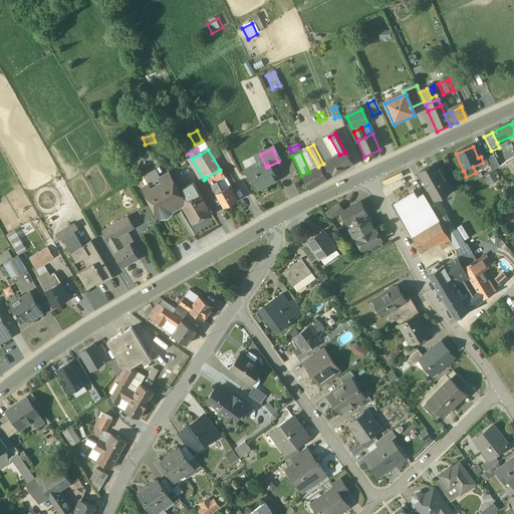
[(344,153),(339,155),(331,159),(339,174),(351,167),(344,153)]
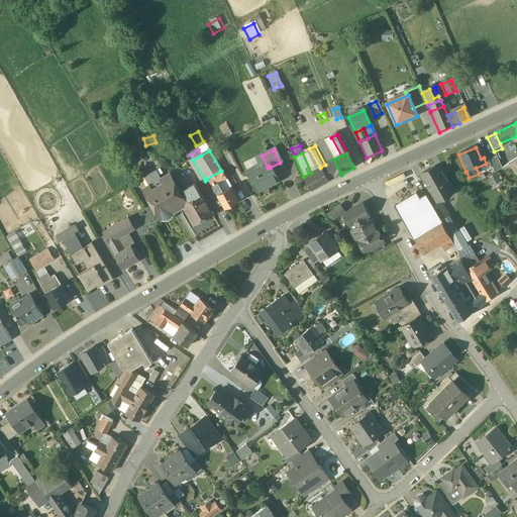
[(268,168),(262,156),(255,160),(259,166),(246,173),(257,193),(278,182),(270,168),(270,167),(268,168)]
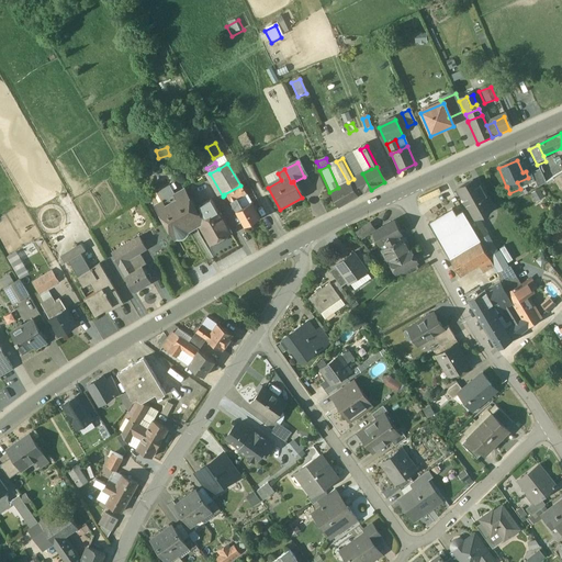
[(540,171),(530,175),(537,190),(546,184),(540,171)]
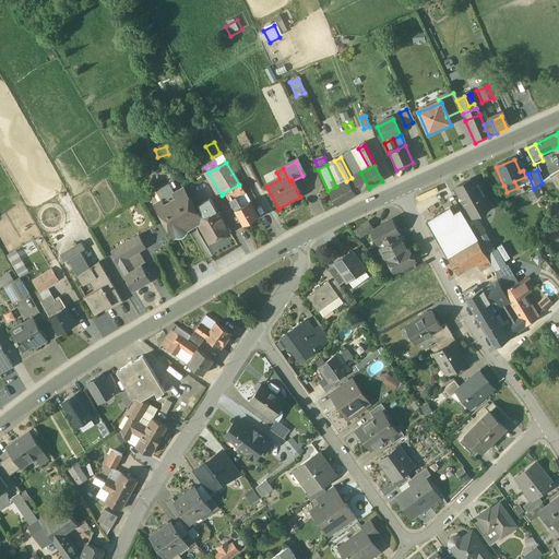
[(209,173),(203,177),(216,199),(222,195),(209,173)]
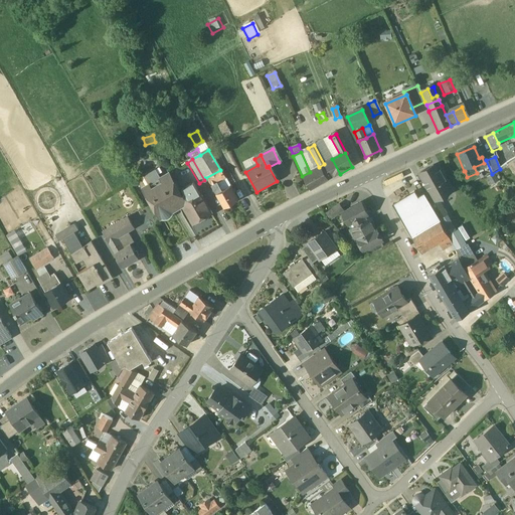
[(324,164),(319,167),(319,168),(321,168),(327,180),(340,174),(332,159),(324,164)]
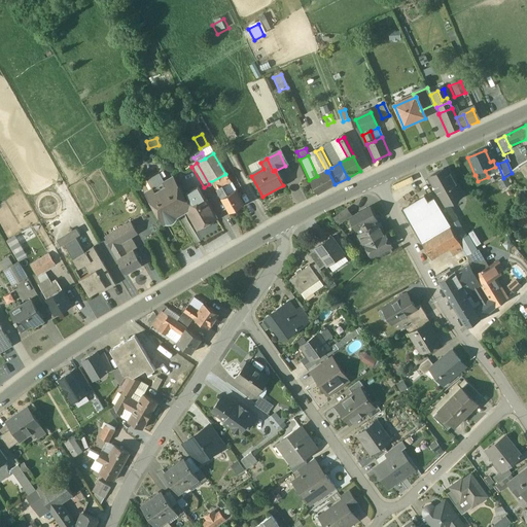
[(328,172),(326,172),(326,171),(321,174),(328,188),(335,184),(328,172)]
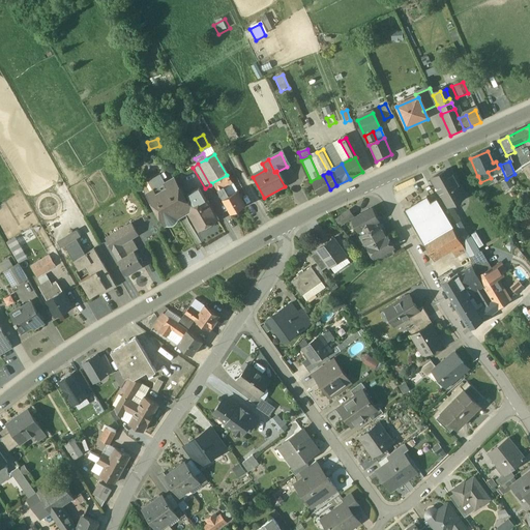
[(464,199),(451,177),(448,179),(445,173),(432,180),(442,199),(445,198),(449,206),(464,199)]
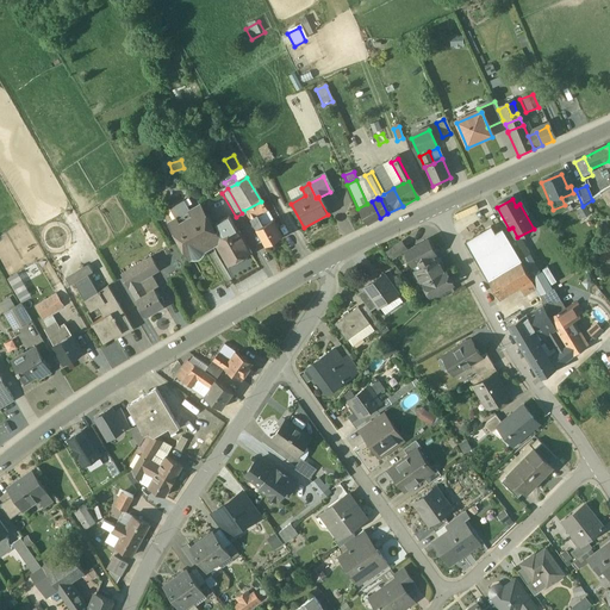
[(261,201),(243,211),(243,212),(249,223),(256,218),(267,212),(261,201)]
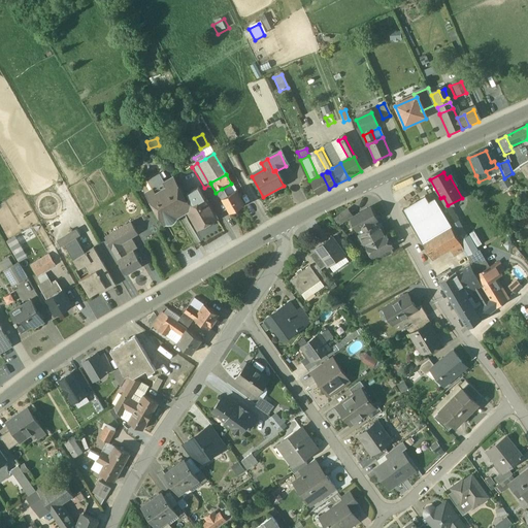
[(318,176),(309,180),(318,195),(329,189),(322,174),(318,176)]
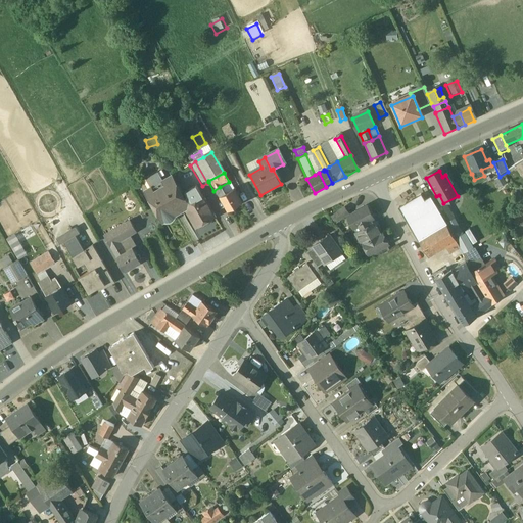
[(202,198),(192,204),(189,199),(188,199),(185,201),(173,181),(164,186),(162,183),(150,190),(157,202),(152,205),(161,223),(185,209),(196,229),(214,218),(202,198)]
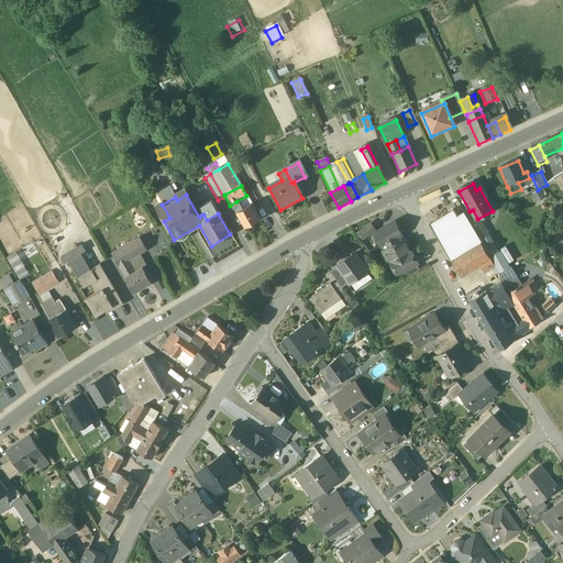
[(236,201),(230,206),(235,214),(242,211),(236,201)]
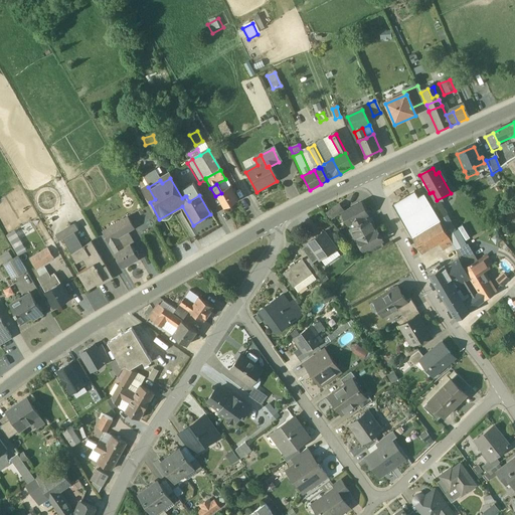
[(192,185),(182,191),(185,196),(186,196),(189,201),(199,195),(192,185)]
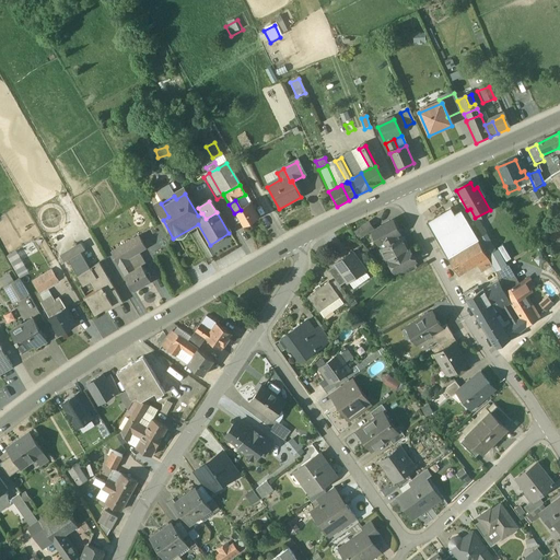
[(241,210),(234,213),(243,229),(258,220),(249,205),(241,210)]
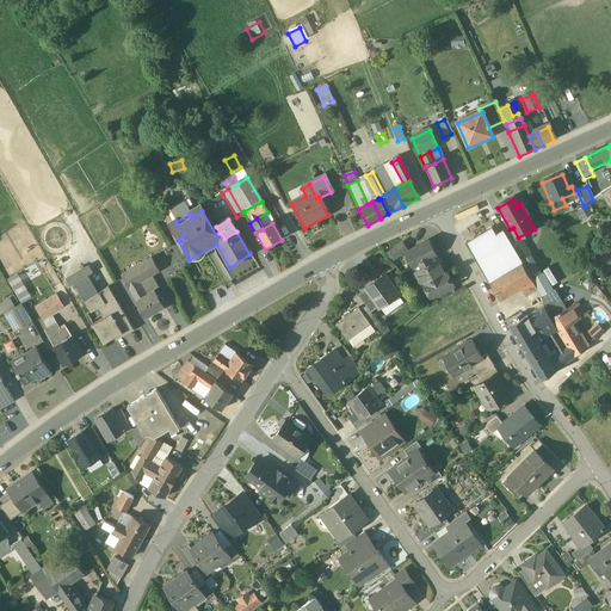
[(510,229),(504,234),(516,254),(525,248),(518,238),(513,228),(510,229)]
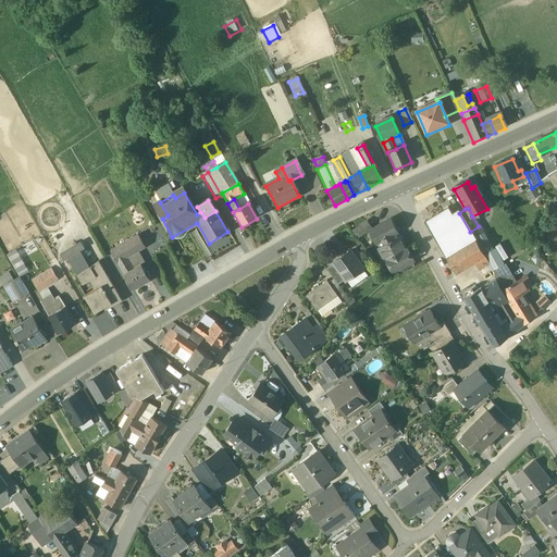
[(445,258),(474,240),(470,232),(459,213),(459,212),(453,215),(448,210),(425,223),(445,258)]
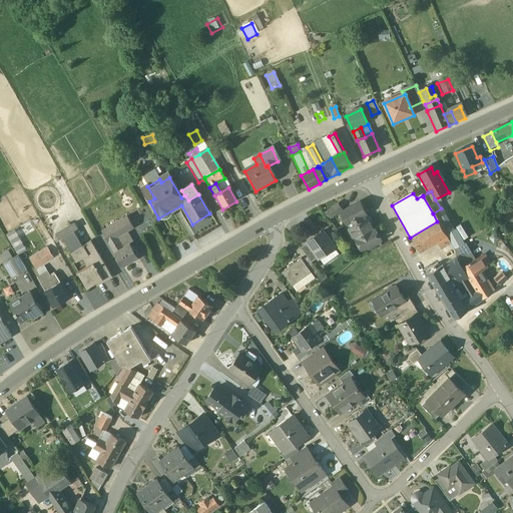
[(360,204),(341,215),(347,225),(364,216),(366,215),(360,204)]
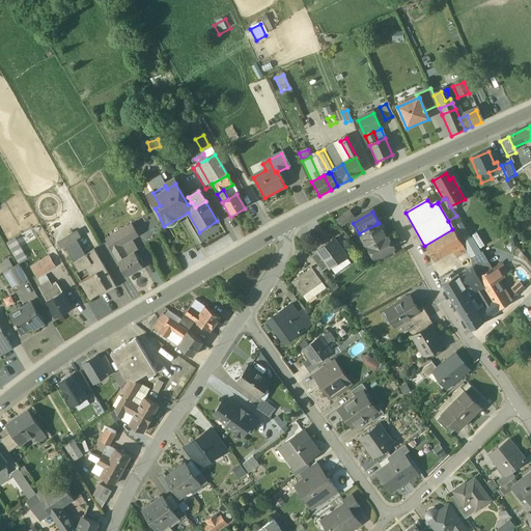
[(348,214),(336,223),(340,228),(353,220),(348,214)]
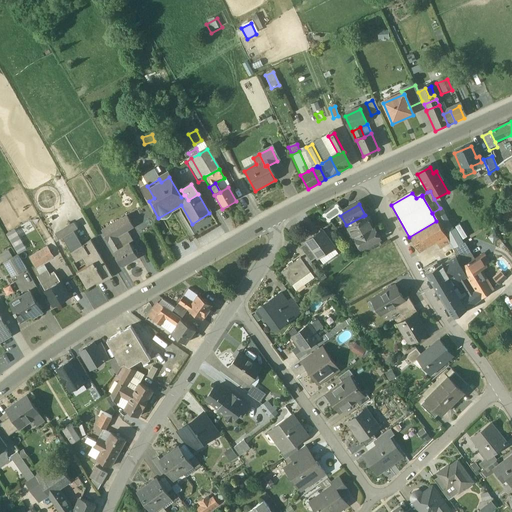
[(363,216),(348,225),(350,230),(366,221),(363,216)]
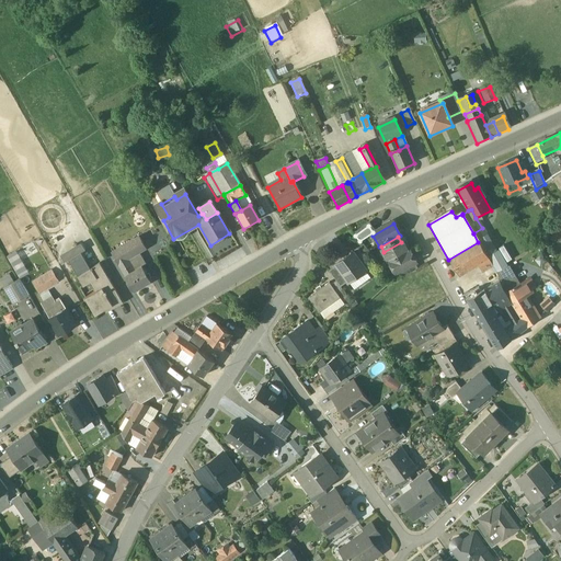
[(138,239),(111,255),(117,267),(118,267),(126,262),(138,255),(146,251),(138,239)]
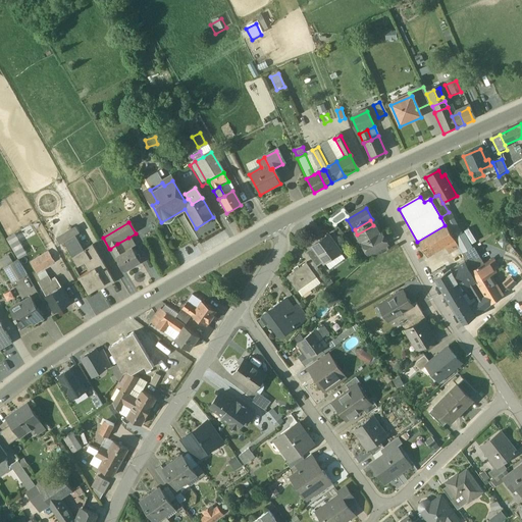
[(357,235),(355,235),(361,246),(362,246),(380,236),(374,224),(373,225),(357,235)]
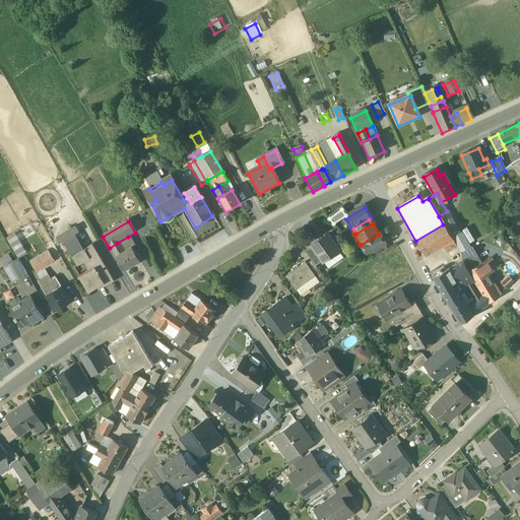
[(443,224),(415,241),(426,258),(444,247),(454,242),(452,239),(443,224)]
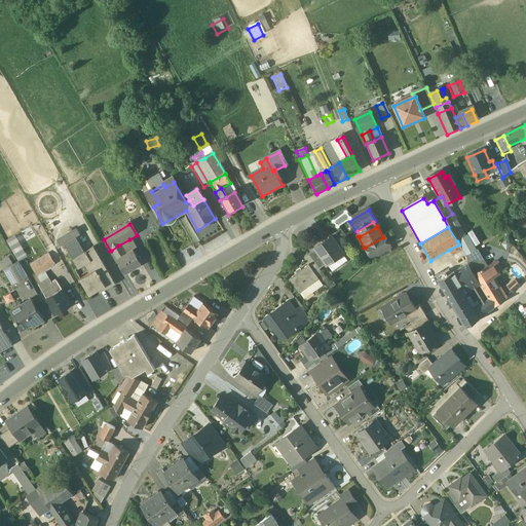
[(75,231),(57,242),(60,249),(64,247),(63,246),(75,238),(76,239),(79,237),(75,231)]
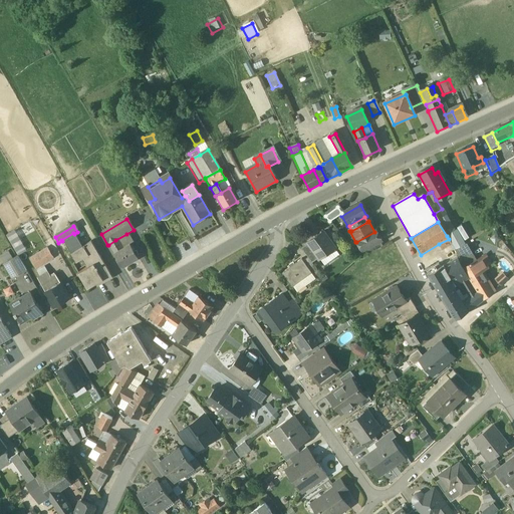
[(374,232),(356,242),(362,252),(366,250),(379,243),(381,242),(375,231),(374,232)]
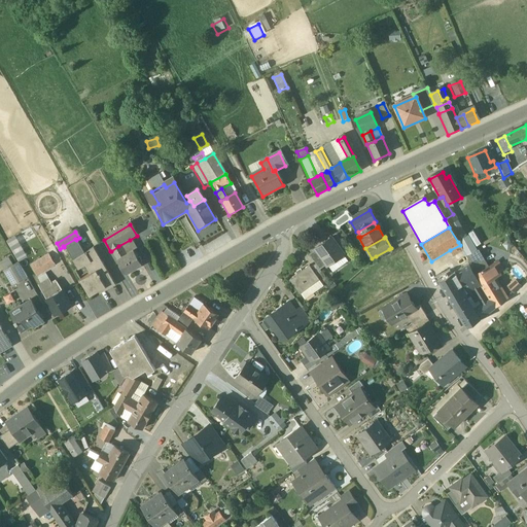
[(467,237),(458,242),(460,245),(463,252),(466,256),(476,251),(467,237)]
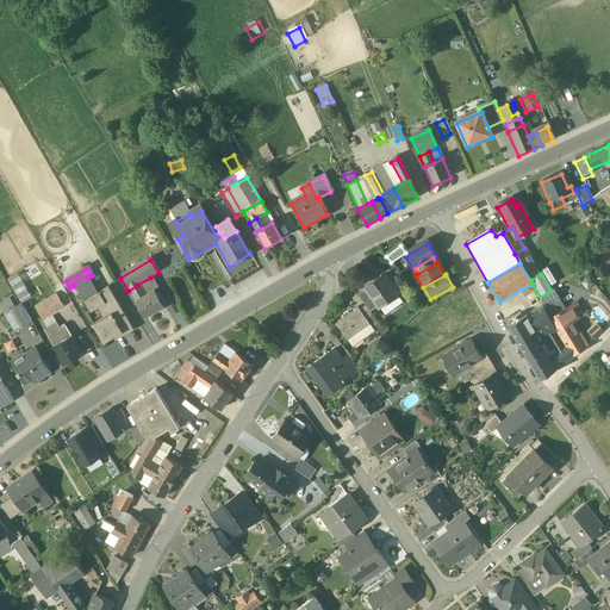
[(87,277),(73,285),(74,286),(83,303),(97,294),(88,278),(87,277)]
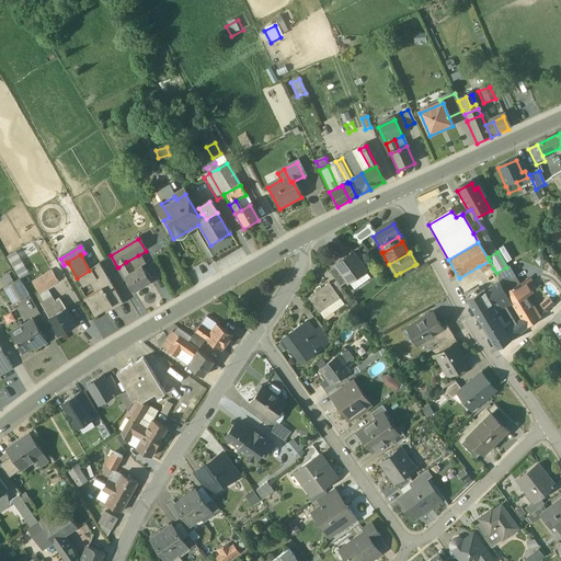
[(138,255),(126,262),(133,274),(141,268),(141,270),(145,267),(138,255)]
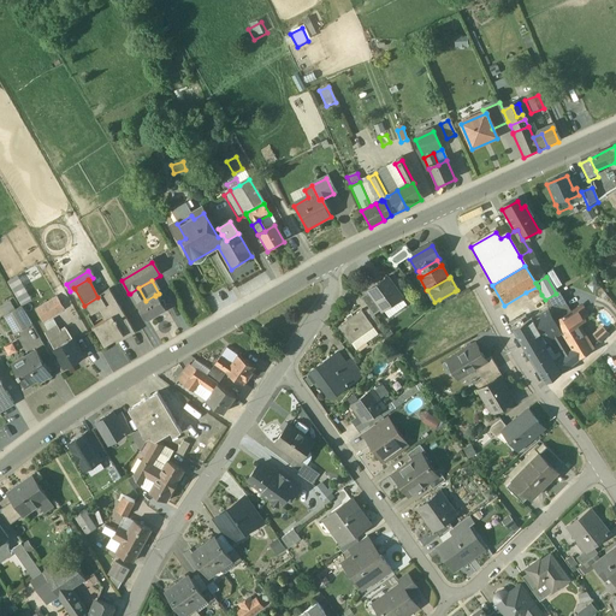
[(401,300),(386,280),(369,292),(369,294),(383,312),(384,313),(401,300)]
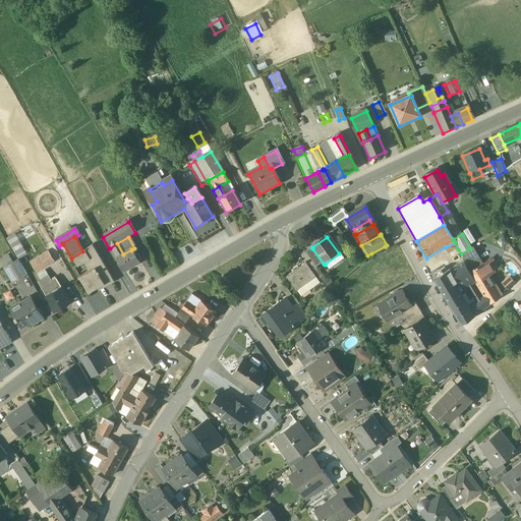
[(455,242),(445,247),(449,254),(458,249),(455,242)]
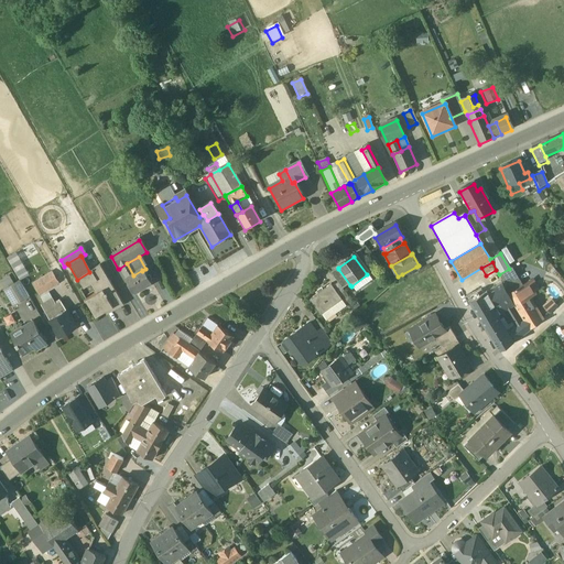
[(127,263),(119,269),(126,280),(133,275),(127,263)]
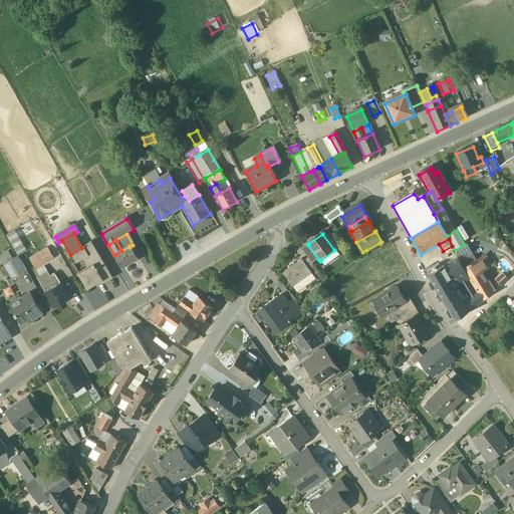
[(100,260),(90,243),(81,248),(70,255),(75,264),(82,260),(87,268),(100,260)]
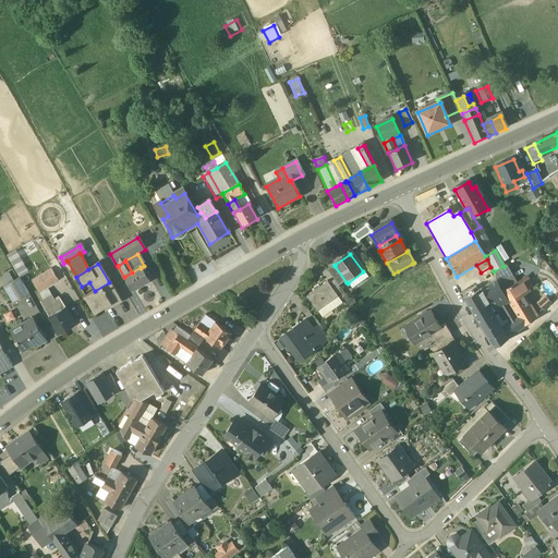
[(412,264),(398,271),(401,277),(415,269),(412,264)]
